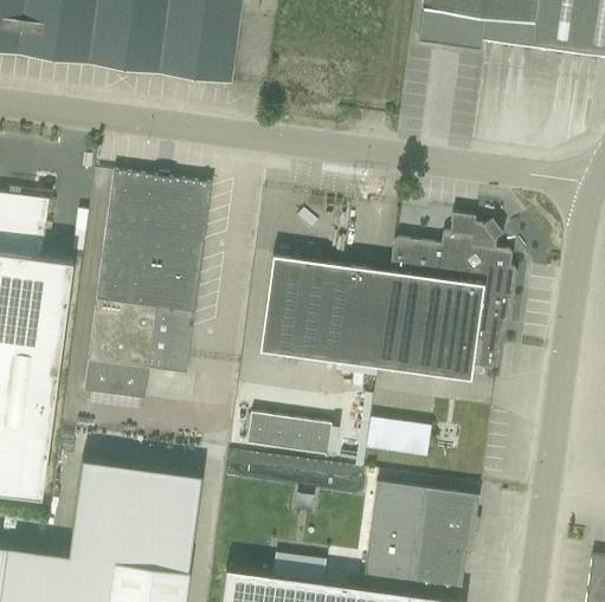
[(0,0),(0,52),(232,84),(243,0),(0,0)]
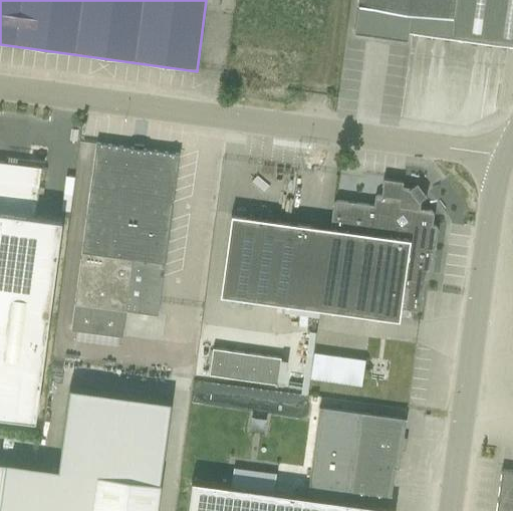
[(409,32),(414,33),(415,33),(450,38),(453,19),(455,0),(358,0),(358,7),(354,33),(408,40),(409,32)]
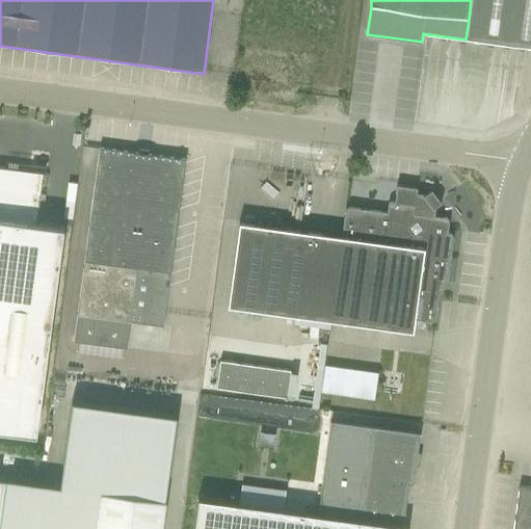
[(530,0),(471,0),(469,20),(466,40),(468,40),(530,48),(530,0)]
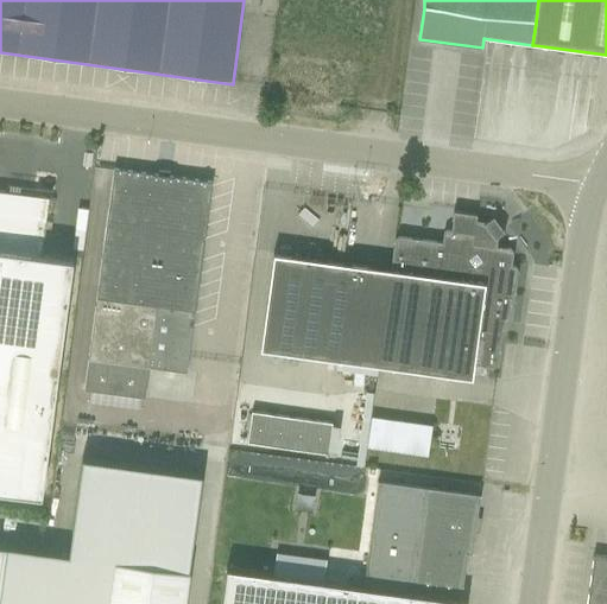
[(188,376),(213,185),(170,179),(170,175),(160,173),(159,178),(115,172),(84,393),(146,401),(150,370),(188,376)]
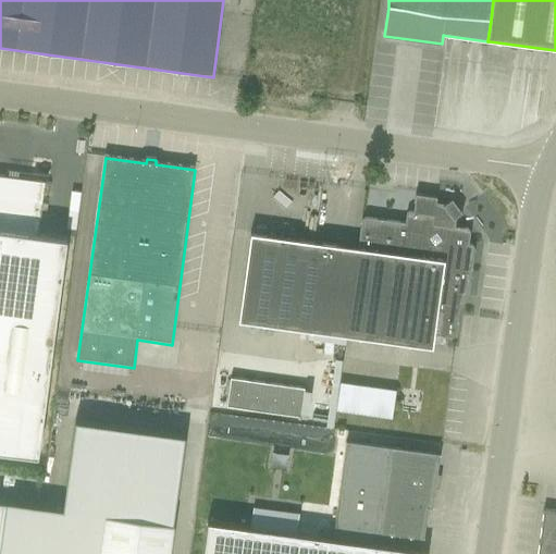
[(0,452),(39,457),(68,241),(39,236),(46,184),(0,177),(0,452)]
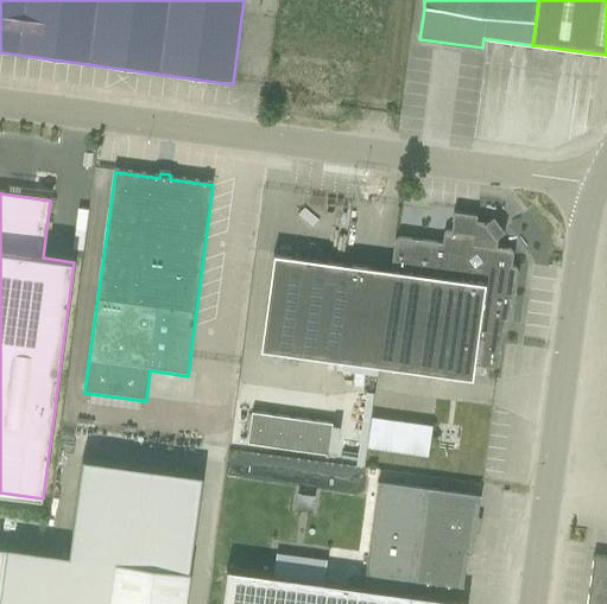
[(274,256),(261,353),(473,382),(475,368),(495,370),(499,367),(505,325),(509,325),(512,323),(519,273),(516,269),(513,268),(514,255),(512,252),(498,249),(498,240),(506,235),(494,220),(487,226),(487,224),(478,223),(478,217),(455,215),(453,234),(448,233),(444,236),(443,246),(399,240),(396,242),(391,273),(274,256)]
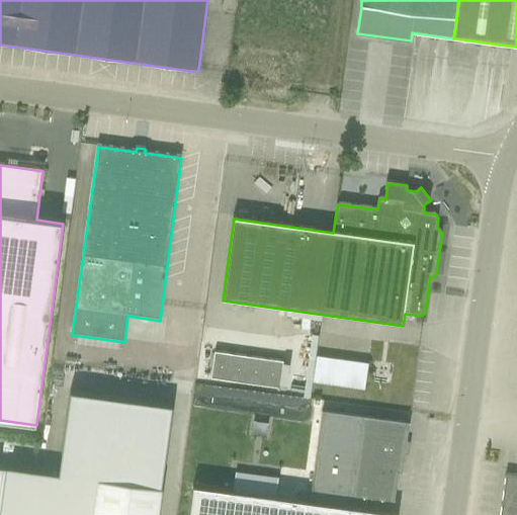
[(280,390),(284,363),(216,353),(211,377),(211,379),(280,390)]
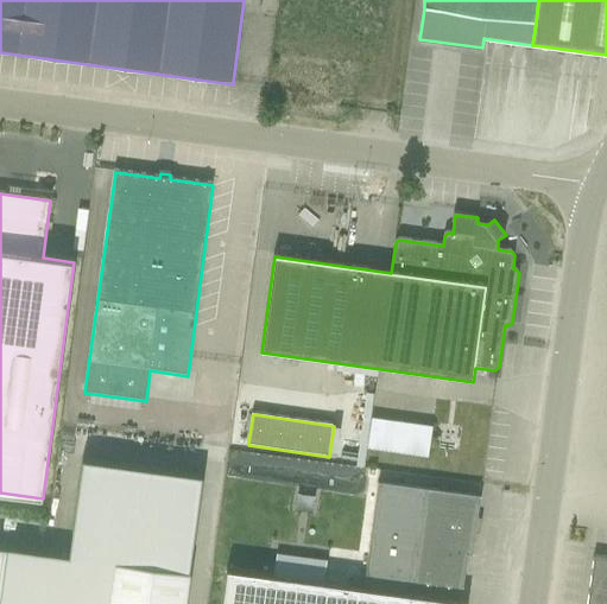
[(184,603),(189,573),(203,478),(82,462),(69,558),(4,550),(0,578),(0,603),(184,603)]
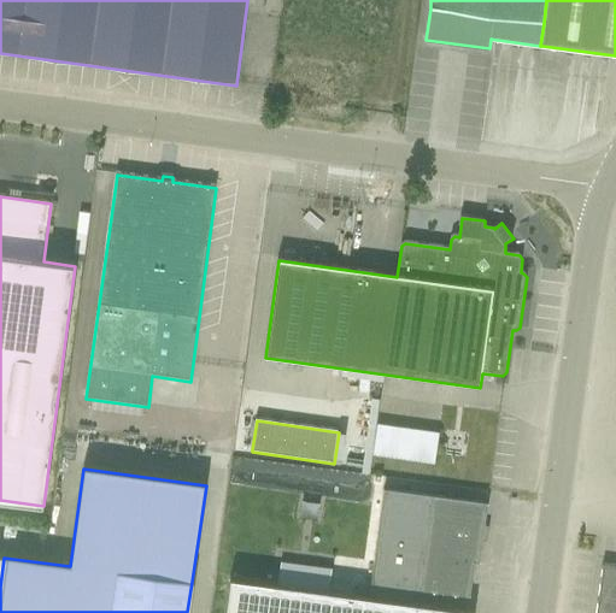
[(242,488),(224,612),(473,612),(486,522),(382,507),(242,488)]
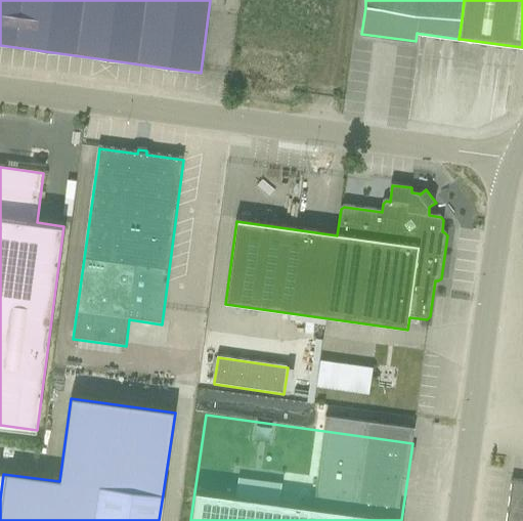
[(327,417),(324,431),(412,443),(415,430),(367,423),(327,417)]
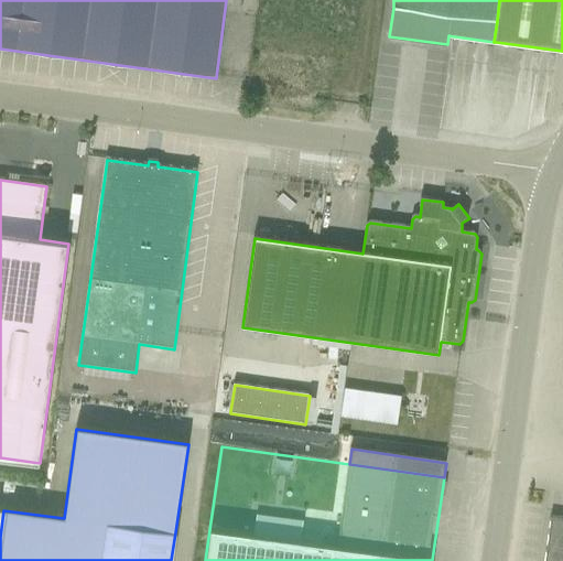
[(562,519),(551,518),(544,560),(562,560),(562,519)]
